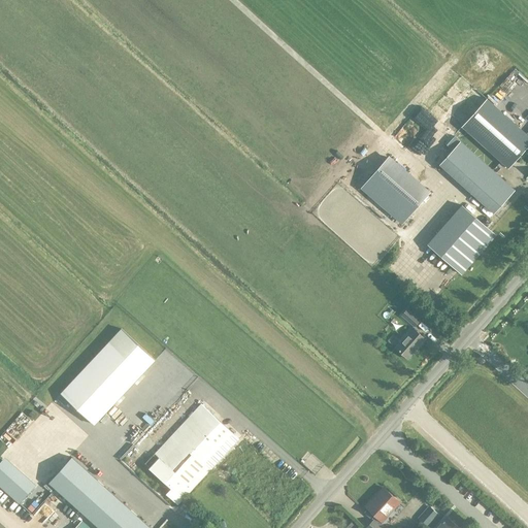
[(462,127),(507,168),(527,145),(527,134),(488,99),(462,127)]
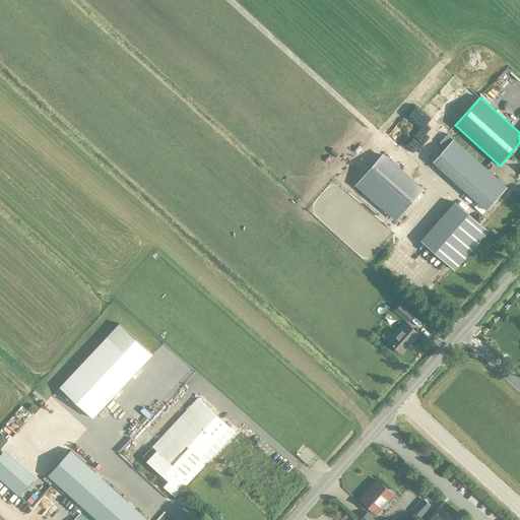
[(443,149),(454,137),(449,132),(438,145),(443,149)]
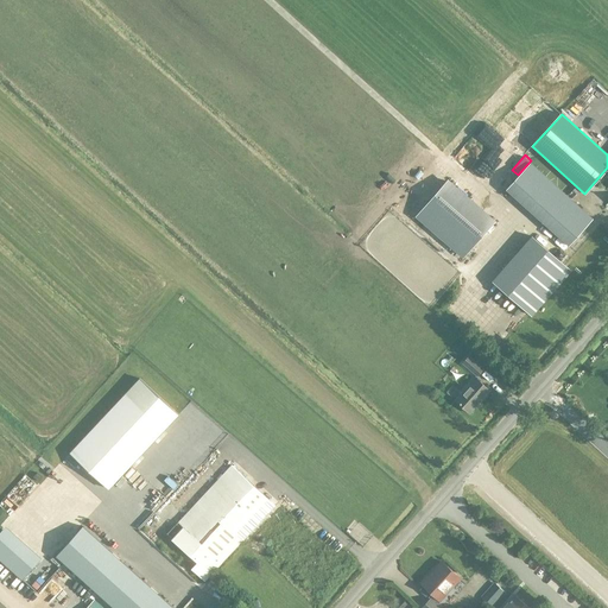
[(531,163),(506,189),(569,246),(593,219),(531,163)]
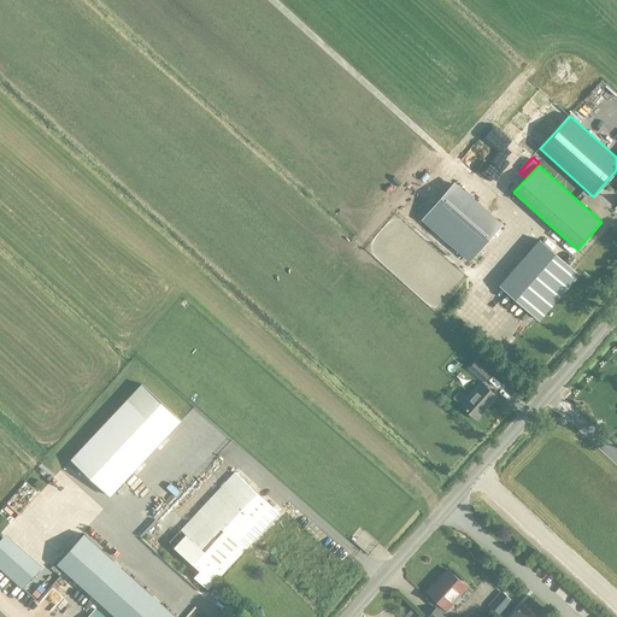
[(453,184),(423,218),(471,259),(501,225),(453,184)]
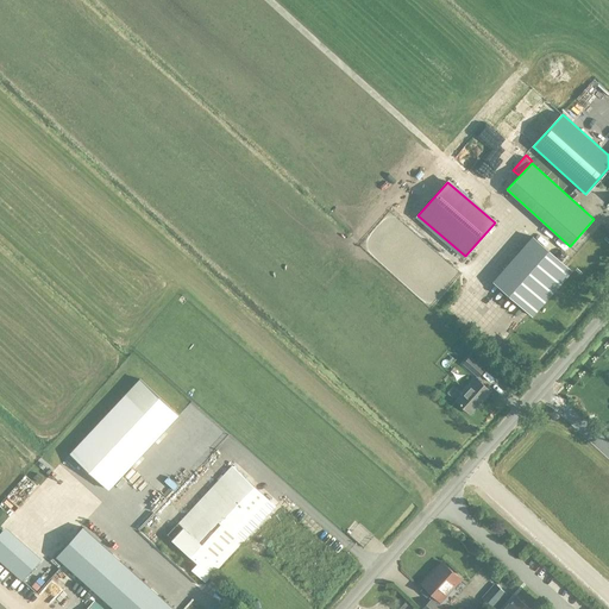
[(533,237),(494,281),(533,316),(572,271),(533,237)]
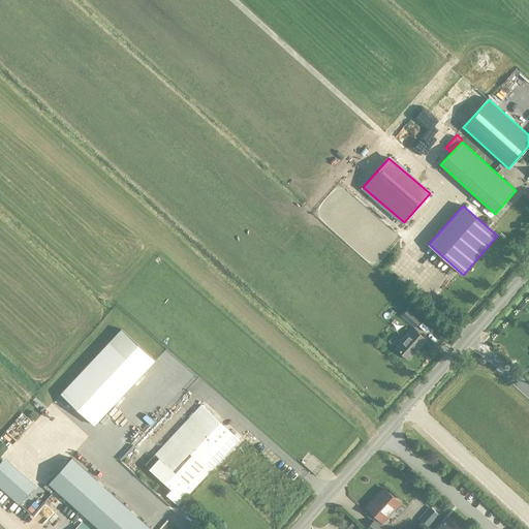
[(402,315),(415,328),(422,320),(408,309),(402,315)]
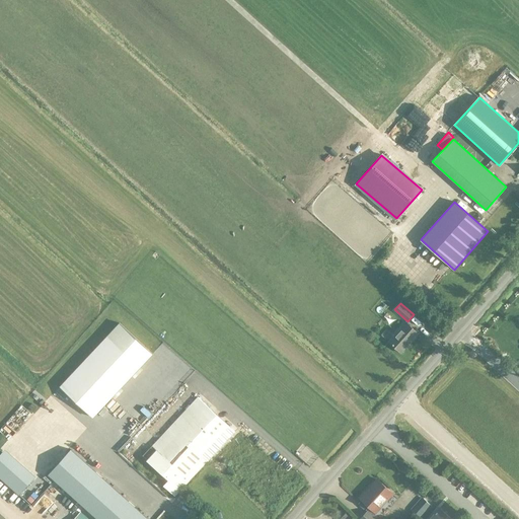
[(93,417),(152,353),(120,322),(60,386),(93,417)]
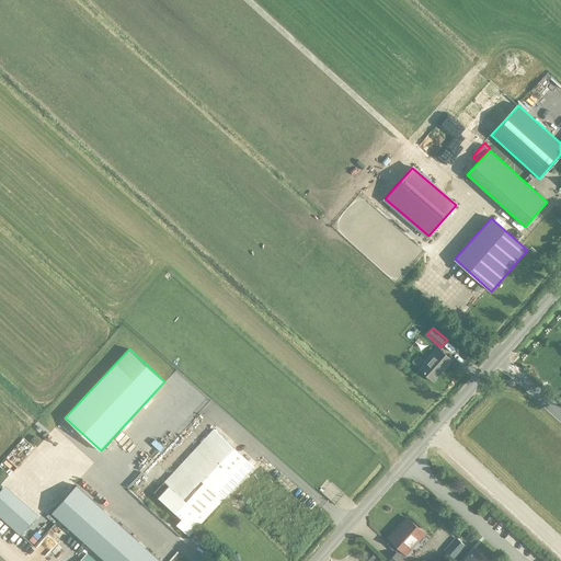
[(438,348),(420,368),(434,380),(451,361),(438,348)]
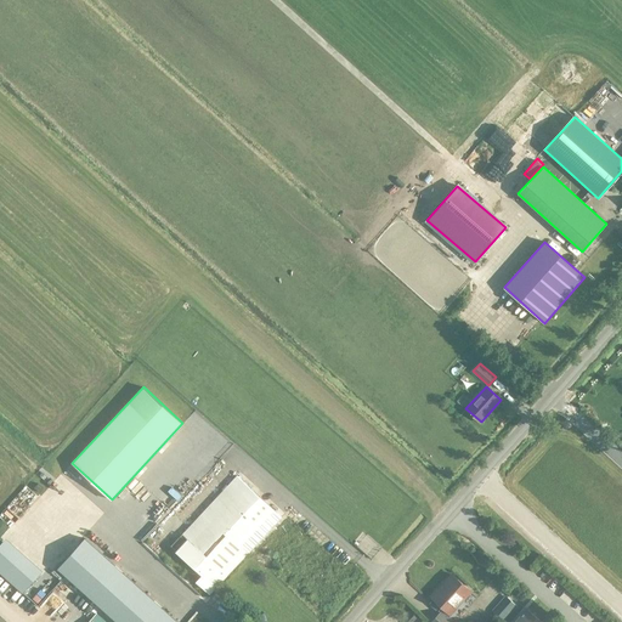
[(225,488),(226,490),(171,548),(202,576),(197,583),(209,595),(270,530),(282,516),(237,475),(225,488)]
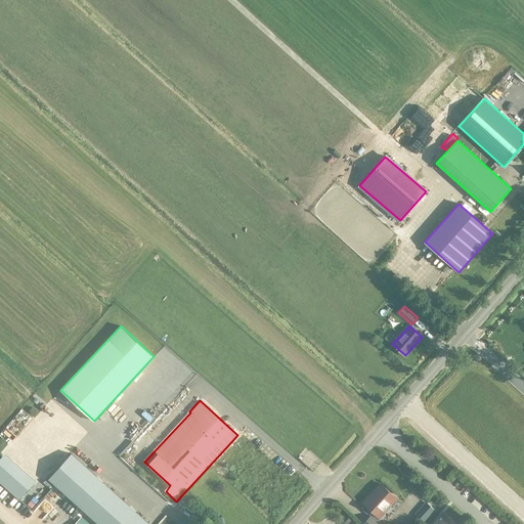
[(4,451),(0,455),(0,481),(19,498),(35,480),(4,451)]
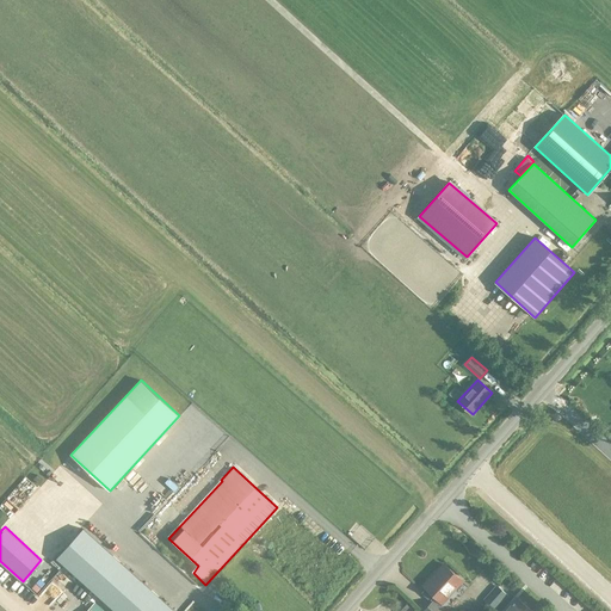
[(84,530),(57,559),(113,610),(173,610),(171,609),(84,530)]
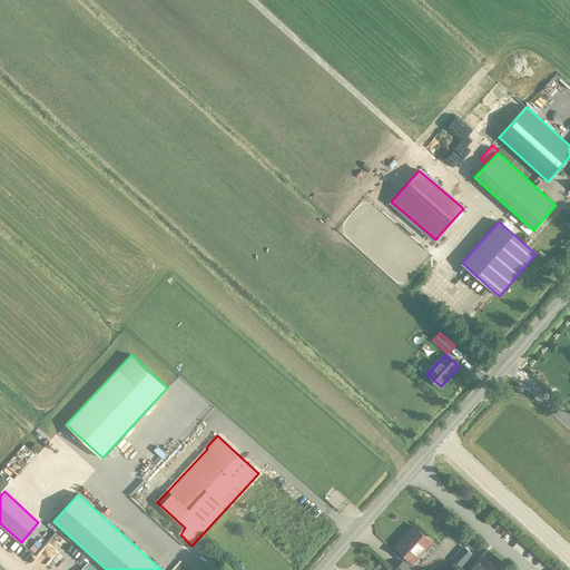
[(409,559),(426,539),(414,527),(395,547),(409,559)]
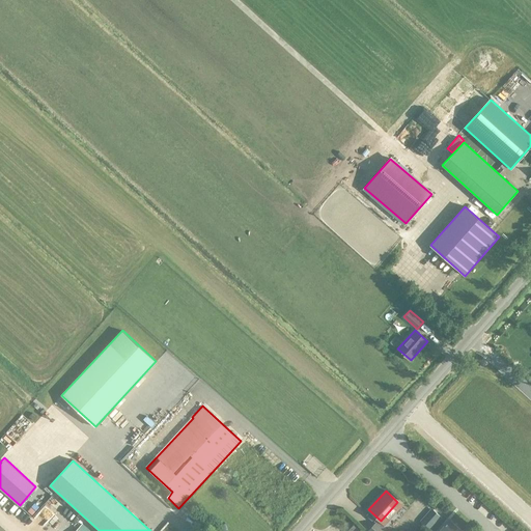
[(432,510),(421,522),(429,529),(441,516),(432,510)]
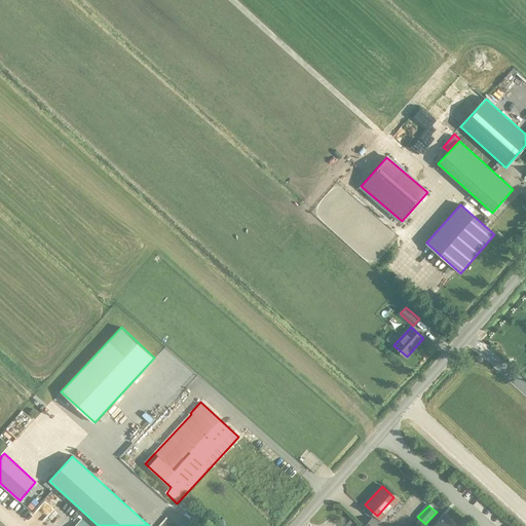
[(429,520),(435,524),(443,516),(438,512),(429,520)]
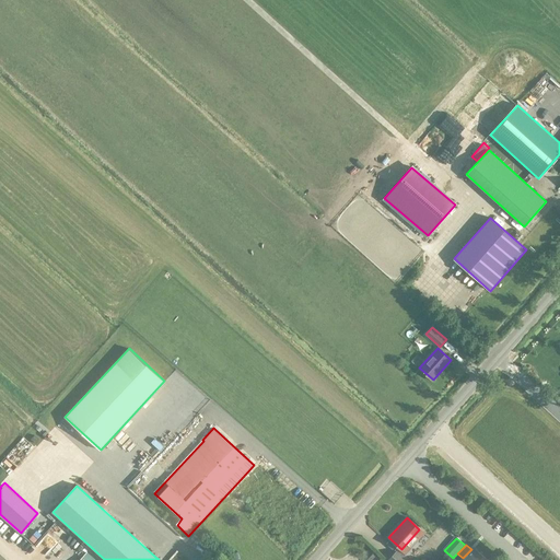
[(463,559),(487,559),(474,548),(463,559)]
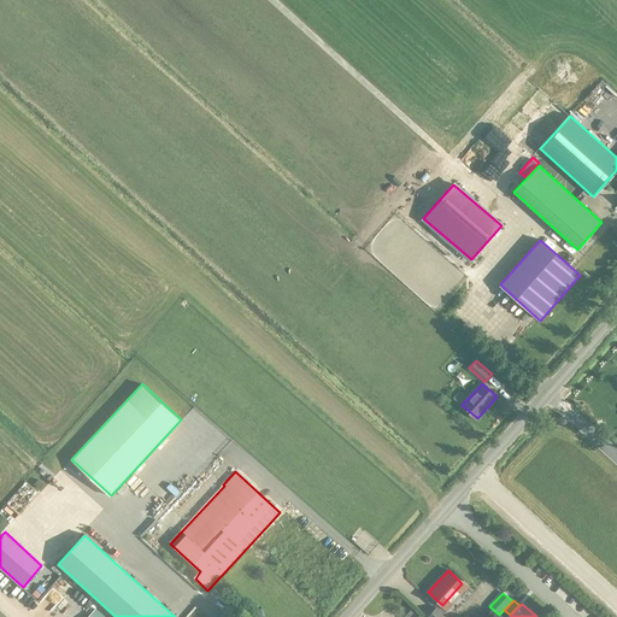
[(447,616),(436,606),(427,616),(447,616)]
